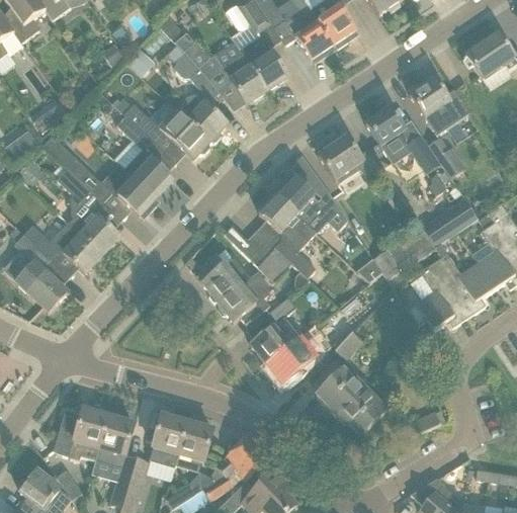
[(5,0),(13,11),(4,18),(0,12),(0,13),(21,43),(39,29),(32,18),(45,10),(52,20),(53,20),(38,0),(5,0)]
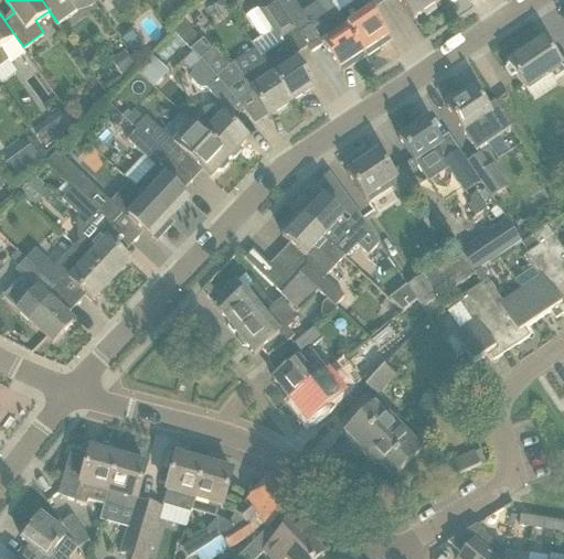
[(42,0),(57,22),(77,7),(74,0),(42,0)]
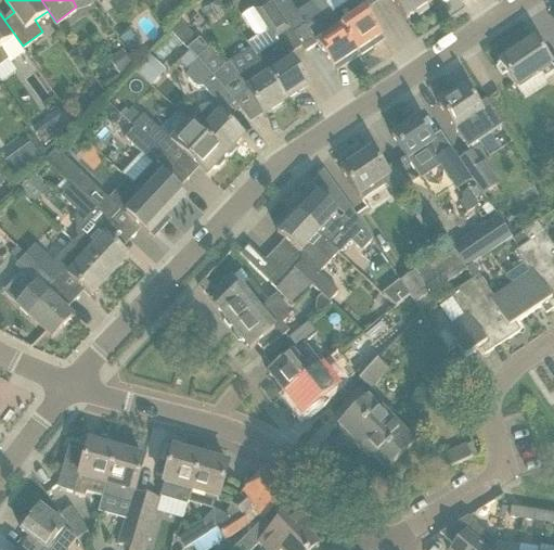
[(205,0),(203,4),(207,12),(216,11),(220,3),(218,0),(205,0)]
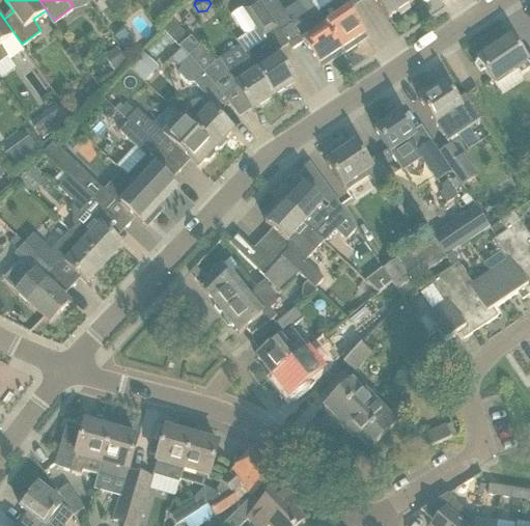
[(276,26),(273,22),(258,0),(244,0),(246,3),(243,5),(262,35),(276,26)]
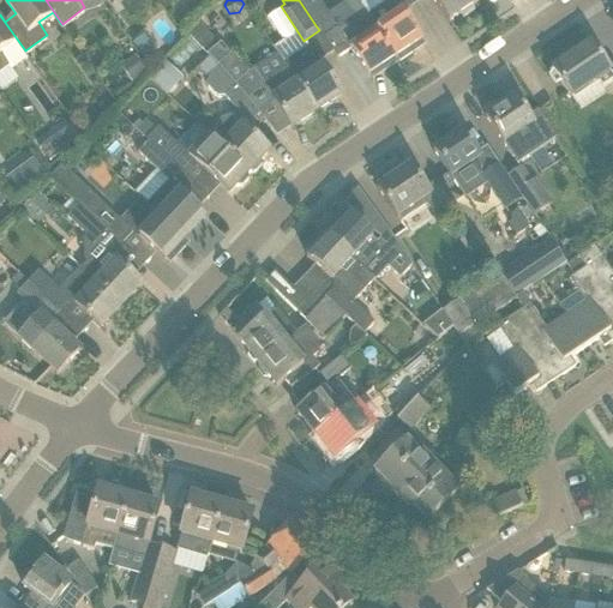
[(299,0),(316,25),(319,30),(332,49),(336,55),(352,46),(370,72),(382,64),(384,67),(397,59),(395,54),(396,54),(367,11),(360,0),(342,0),(328,10),(320,0),(299,0)]
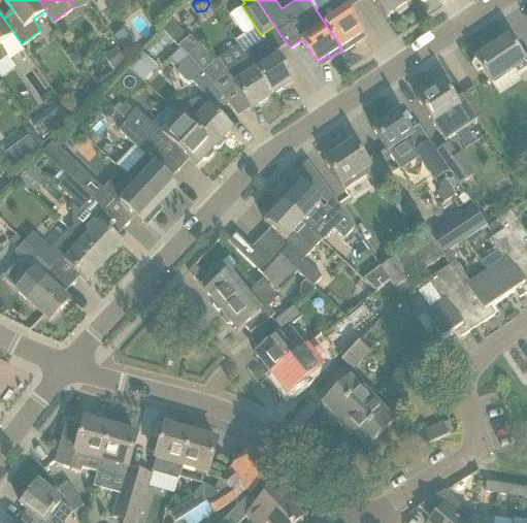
[(329,0),(316,9),(340,46),(343,50),(355,42),(352,38),(363,31),(347,7),(341,0),(329,0)]
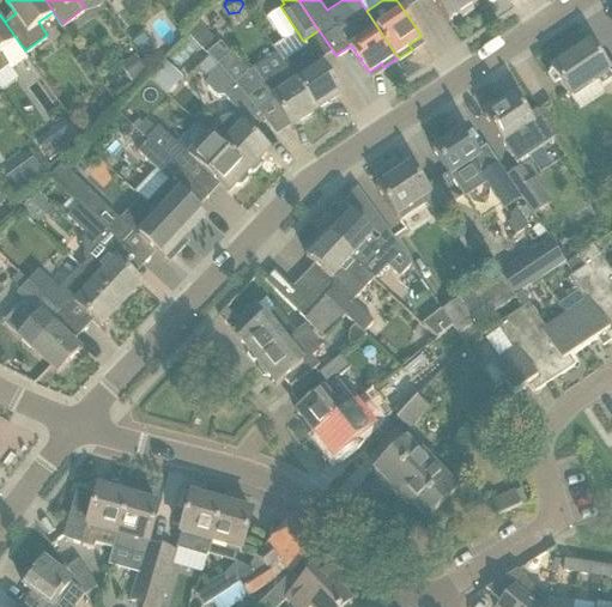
[(472,2),(473,1),(472,0),(435,0),(448,18),(460,11),(462,14),(474,6),(472,2)]
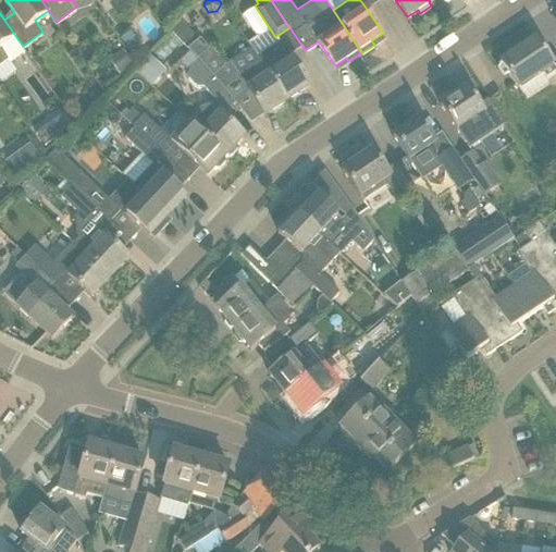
[(0,62),(9,57),(11,59),(24,49),(22,46),(23,46),(0,14),(0,62)]
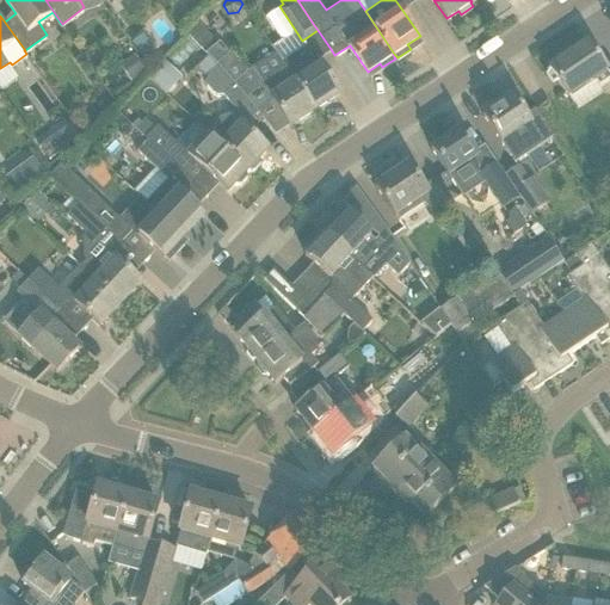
[(220,36),(204,49),(209,53),(226,69),(234,81),(253,103),(269,90),(278,104),(291,123),(293,123),(291,122),(314,106),(277,51),(253,67),(250,71),(229,45),(228,47),(220,36)]
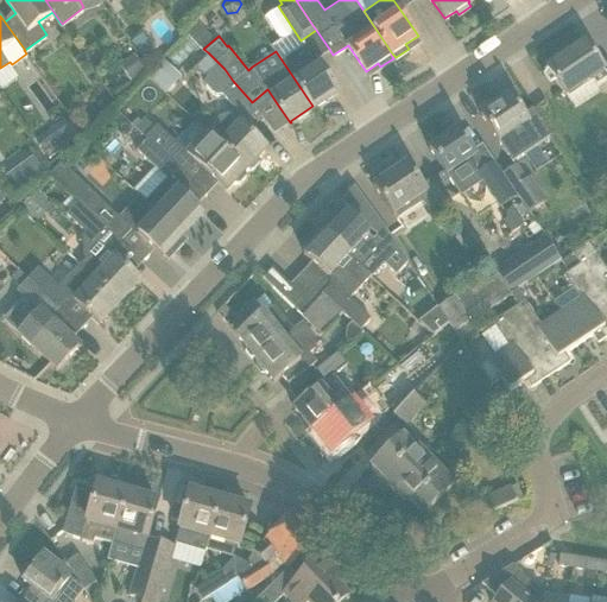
[(586,40),(544,68),(545,69),(549,67),(568,95),(593,78),(596,83),(606,76),(606,71),(599,61),(586,40)]
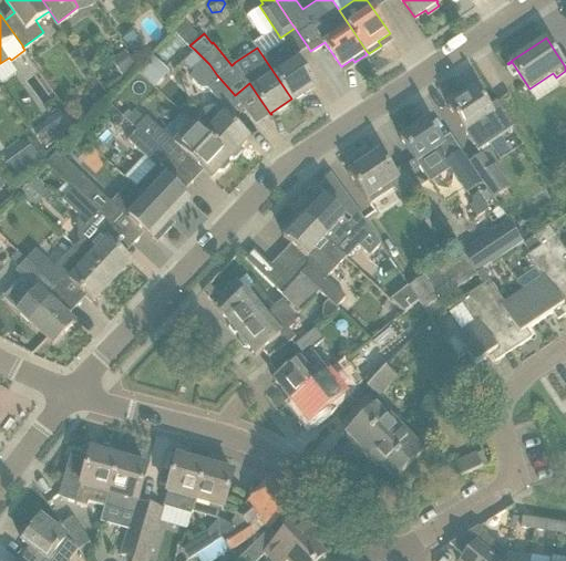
[(316,84),(295,53),(286,39),(263,53),(258,48),(257,48),(291,99),(314,84),(315,85),(316,84)]
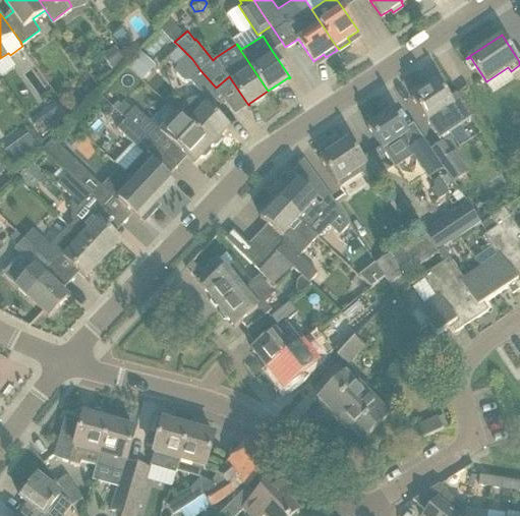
[(197,67),(184,52),(175,42),(168,54),(175,60),(175,61),(174,64),(175,68),(180,74),(184,76),(188,75),(200,90),(195,95),(190,95),(186,97),(181,103),(179,107),(179,112),(212,144),(213,142),(217,142),(222,136),(222,132),(220,130),(226,124),(227,124),(228,124),(207,104),(219,92),(216,88),(198,67),(197,67)]
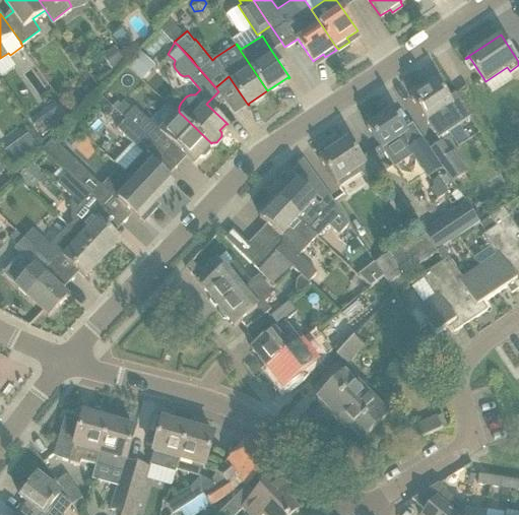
[(143,75),(156,61),(142,48),(129,62),(143,75)]
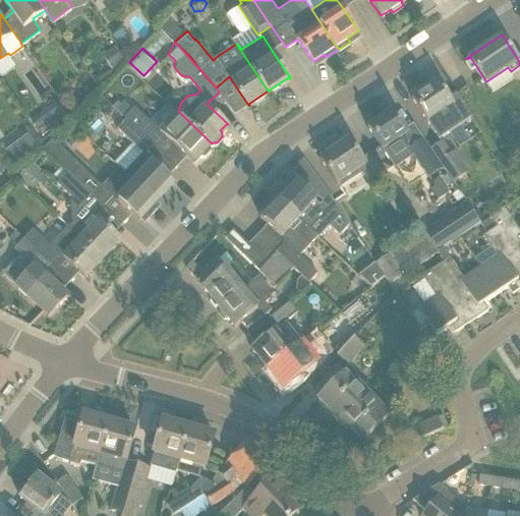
[(448,96),(437,78),(411,95),(438,135),(471,113),(457,91),(448,96)]
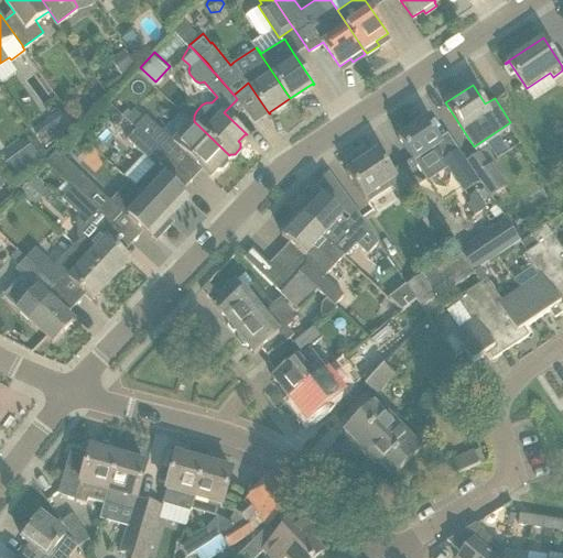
[(160,146),(170,135),(145,112),(136,123),(137,124),(160,146)]
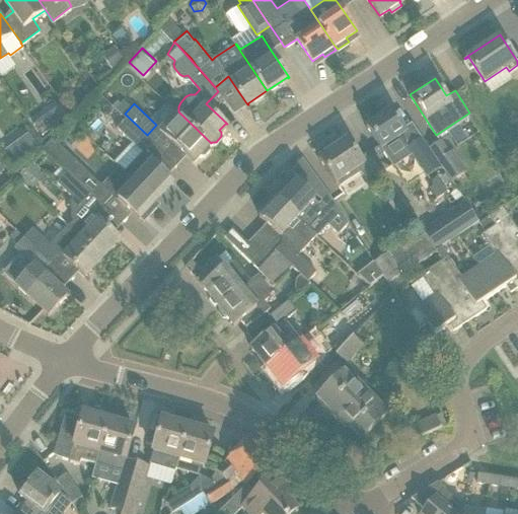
[(427,173),(441,164),(412,121),(403,126),(390,107),(389,108),(390,108),(380,116),(375,115),(369,119),(369,123),(368,124),(367,123),(366,124),(393,164),(394,163),(392,160),(410,148),(427,173)]
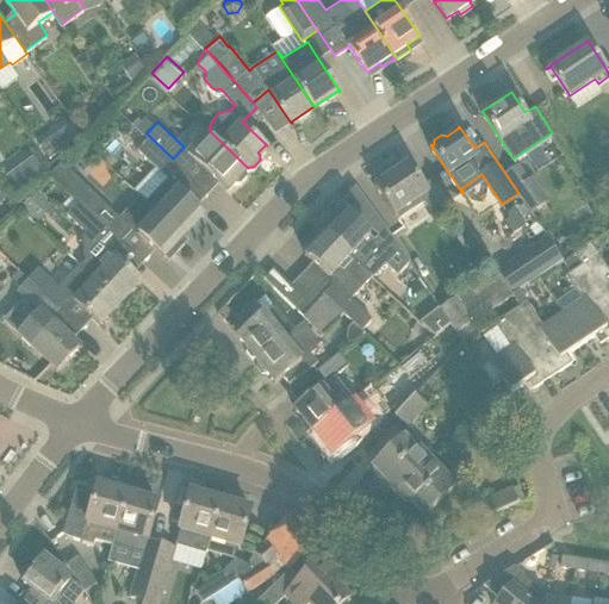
[(248,168),(210,131),(209,130),(188,151),(227,187),(228,186),(227,186),(234,179),(236,180),(241,180),(248,173),(248,168)]
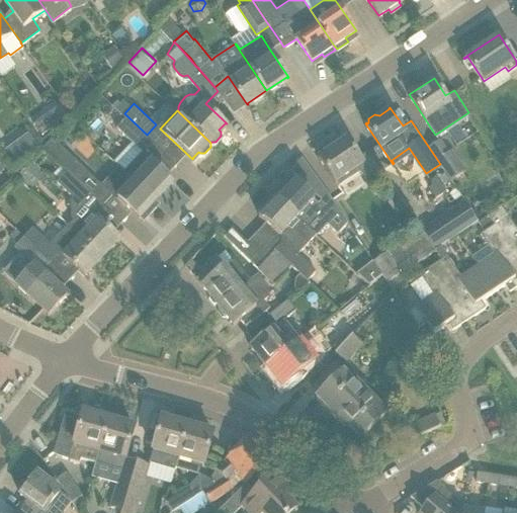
[(48,111),(33,121),(41,132),(56,121),(48,111)]
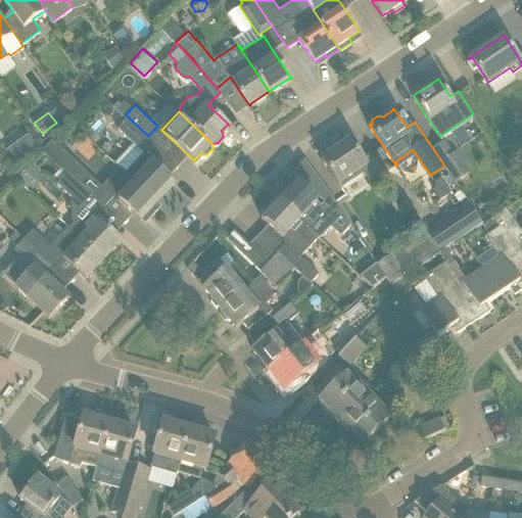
[(127,115),(119,125),(143,149),(150,155),(158,146),(148,136),(127,115)]
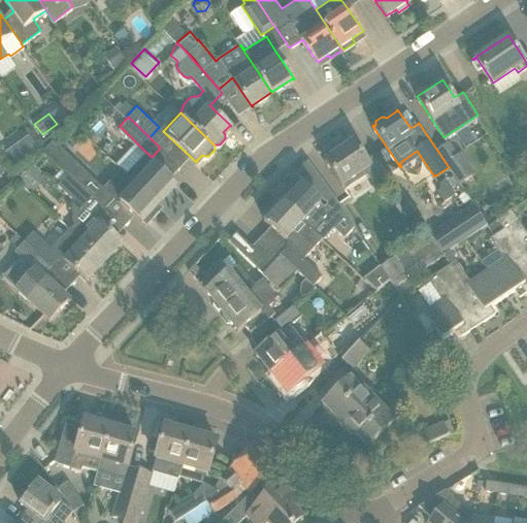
[(375,152),(366,158),(353,139),(325,158),(344,188),(367,173),(373,184),(383,177),(394,196),(402,191),(385,165),(375,152)]
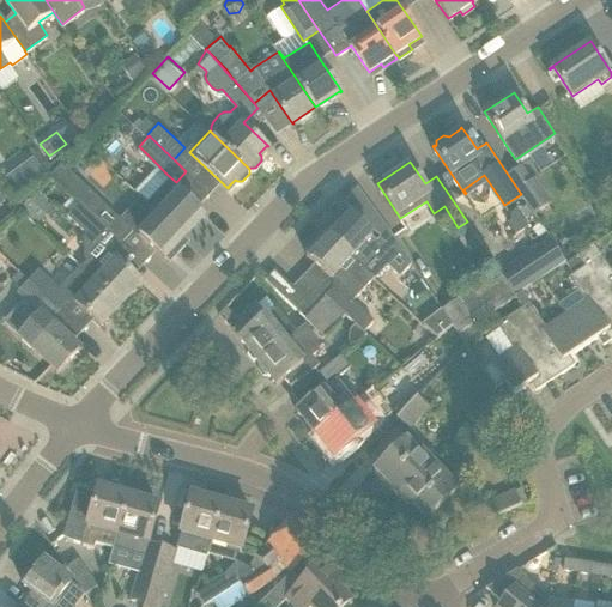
[(64,163),(53,174),(71,190),(71,192),(73,194),(80,201),(95,214),(105,204),(64,163)]
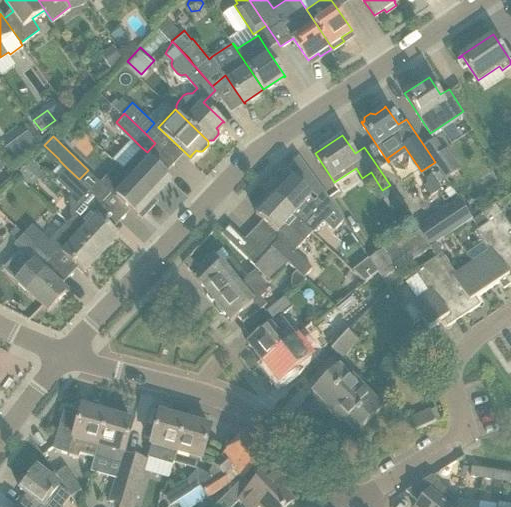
[(444,148),(435,136),(423,144),(446,177),(461,166),(447,146),(444,148)]
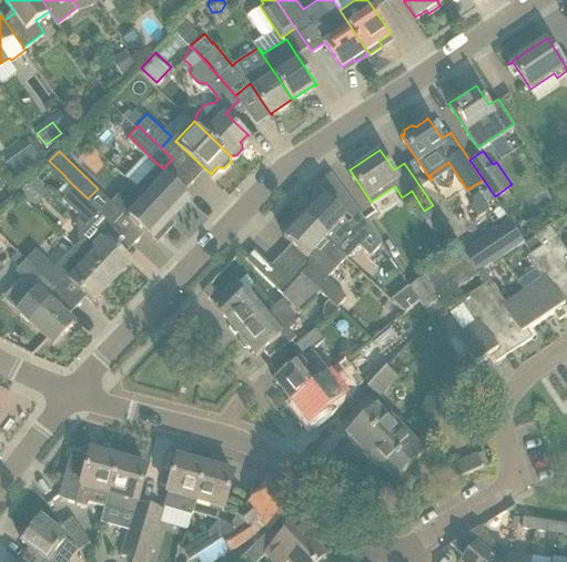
[(151,166),(135,184),(170,216),(188,197),(189,198),(190,197),(182,190),(168,176),(154,163),(153,164),(151,166)]
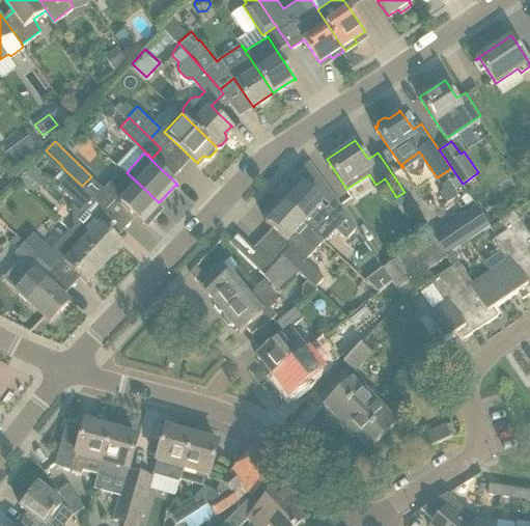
[(121,168),(94,197),(112,213),(121,202),(142,222),(143,221),(142,220),(148,214),(151,216),(156,216),(161,210),(161,205),(159,203),(159,202),(126,172),(121,168)]
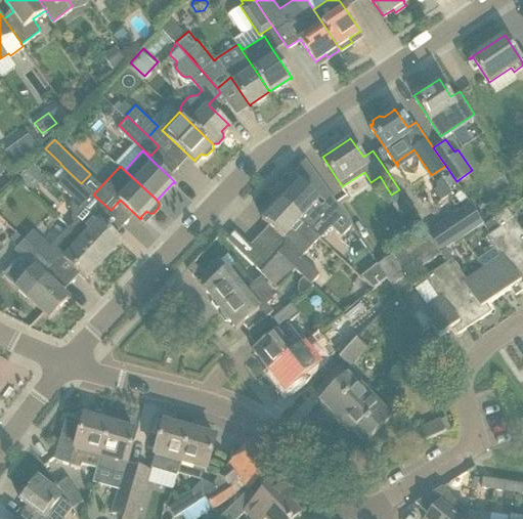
[(276,195),(275,196),(309,227),(310,226),(319,235),(331,223),(342,234),(352,223),(334,196),(316,171),(305,181),(324,201),(321,203),(297,179),(296,180),(279,198),(276,195)]
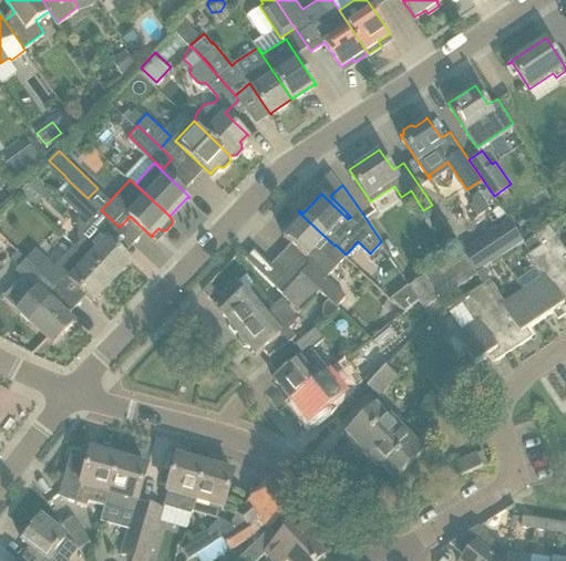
[(120,227),(89,199),(88,198),(74,186),(63,197),(81,214),(78,217),(79,235),(81,238),(75,245),(64,235),(111,279),(129,259),(130,260),(131,259),(109,238),(120,227)]
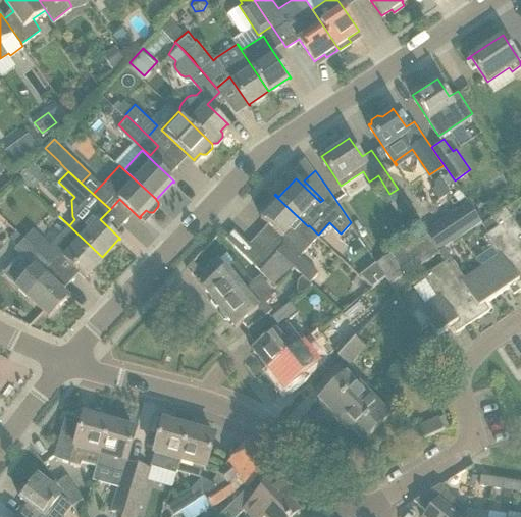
[(435,186),(432,189),(438,199),(434,202),(439,209),(456,198),(451,191),(450,192),(439,176),(433,183),(435,186)]
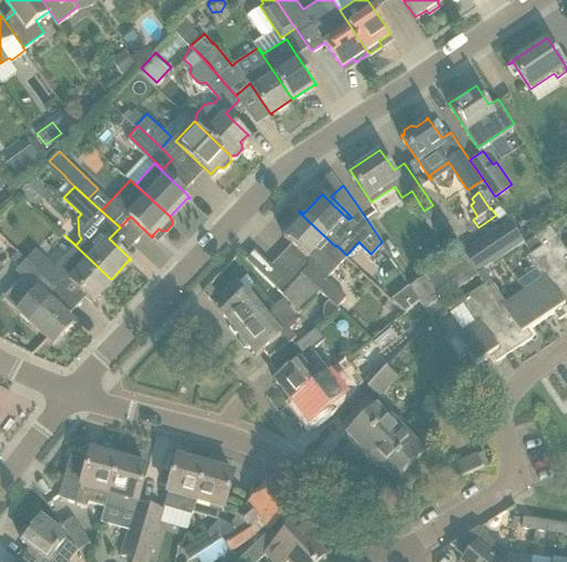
[(336,245),(335,246),(299,212),(296,212),(290,218),(289,223),(293,226),(285,233),(284,234),(307,255),(311,261),(300,272),(320,289),(320,288),(336,304),(346,293),(327,276),(346,255),(336,245)]
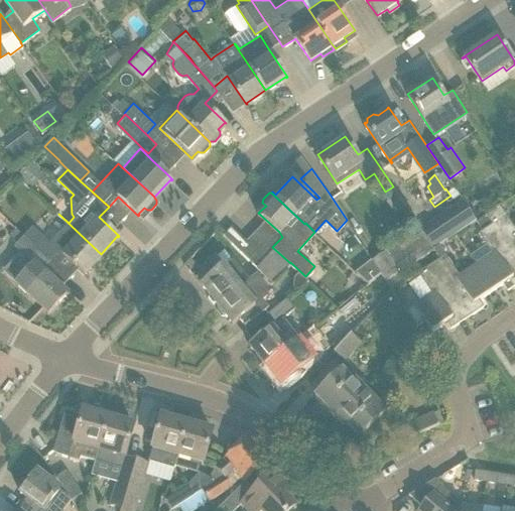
[(514,226),(499,203),(486,212),(493,221),(514,254),(514,226)]
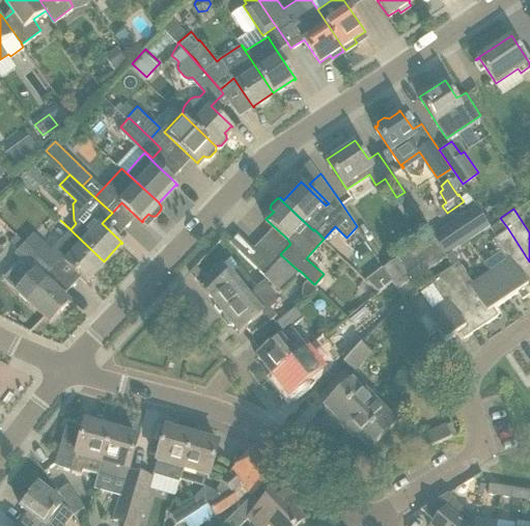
[(529,261),(507,227),(500,218),(491,224),(498,233),(492,238),(505,257),(489,269),(507,297),(518,289),(523,297),(529,292),(529,261)]
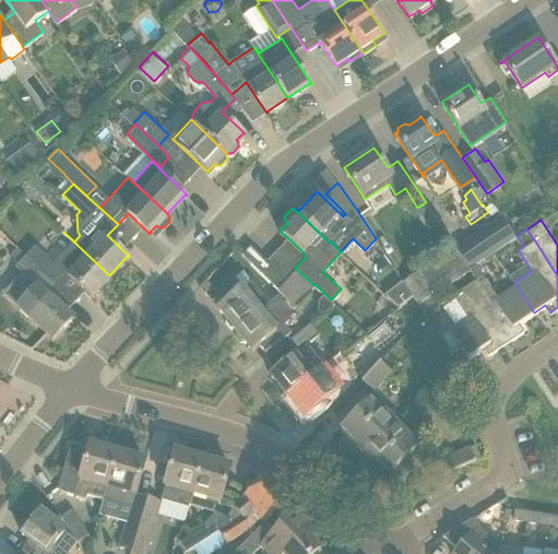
[(26,252),(25,254),(55,280),(64,269),(85,289),(92,295),(93,294),(92,293),(109,275),(63,232),(51,245),(46,251),(36,243),(26,252)]
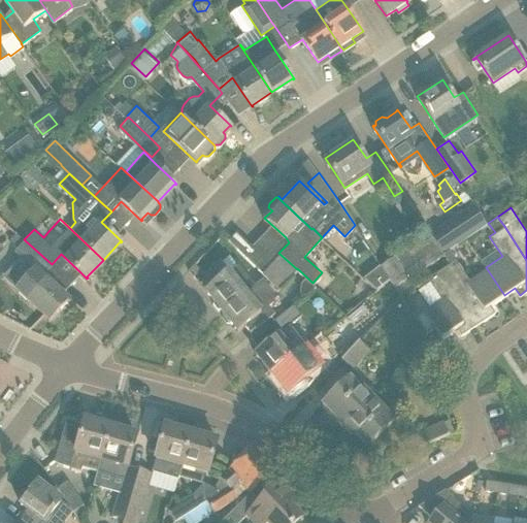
[(410,274),(442,253),(428,231),(380,264),(389,279),(400,295),(417,284),(410,274)]
